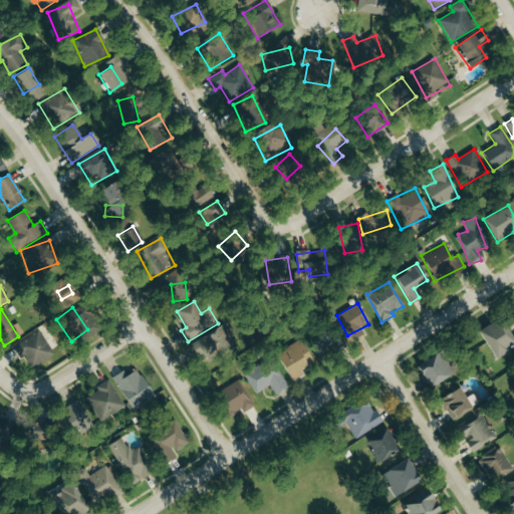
[(477,332),(494,357),(513,342),(513,340),(497,317),(477,332)]
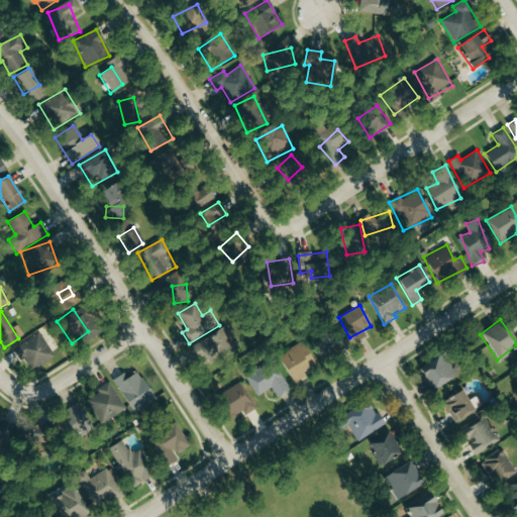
[(190,345),(197,360),(213,351),(217,360),(237,349),(225,327),(190,345)]
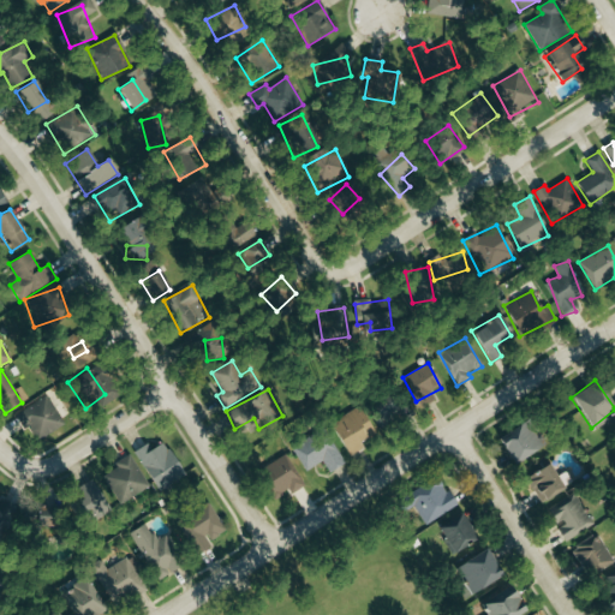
[(369,406),(380,425),(401,412),(389,394),(369,406)]
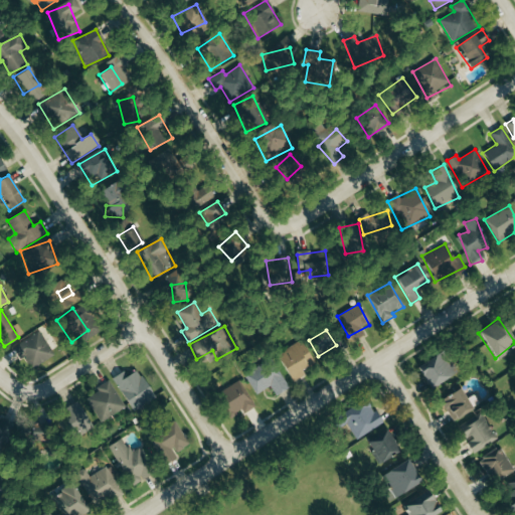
[(53,356),(39,332),(13,346),(23,363),(29,359),(34,367),(53,356)]
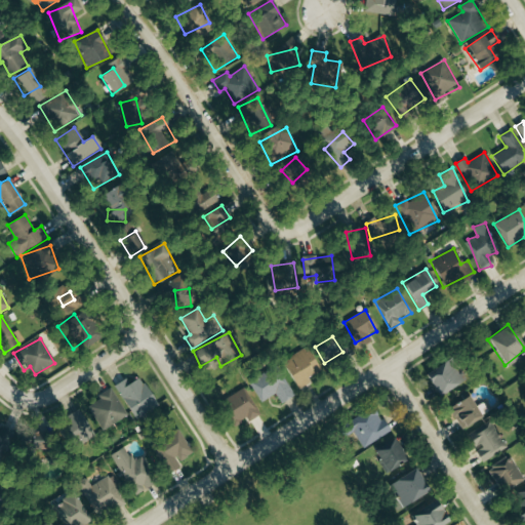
[(306,356),(290,353),(286,375),(301,377),(306,356)]
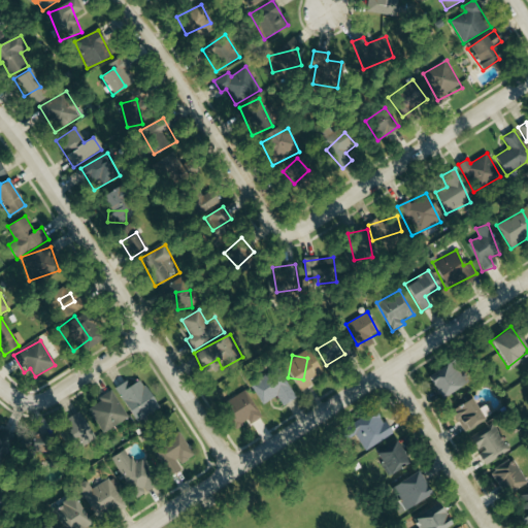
[(463,384),(449,361),(425,376),(440,399),(463,384)]
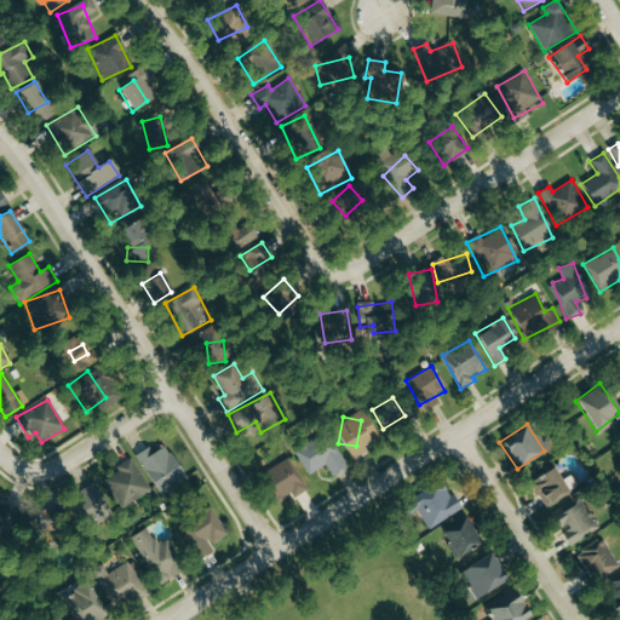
[(346,466),(326,432),(294,451),(308,475),(325,465),(331,476),(346,466)]
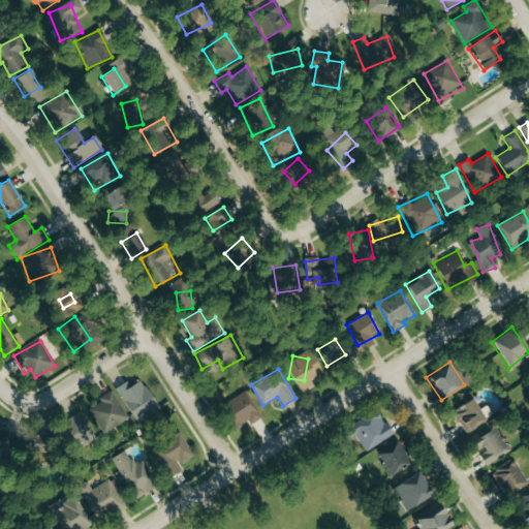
[(159,410),(142,379),(129,386),(126,381),(115,387),(135,424),(159,410)]
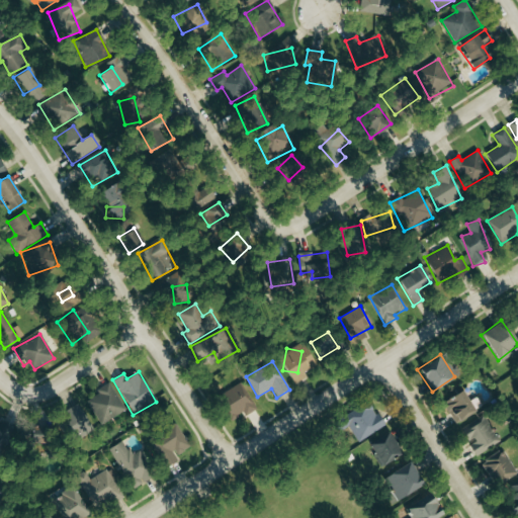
[(125,411),(109,382),(97,390),(99,394),(87,401),(101,425),(125,411)]
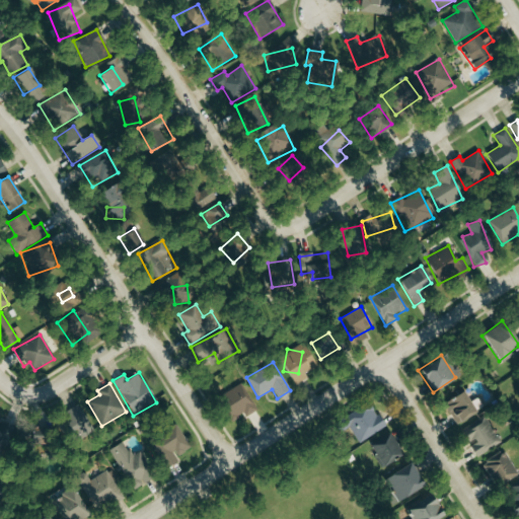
[(244,417),(254,412),(241,384),(218,395),(230,421),(243,415),(244,417)]
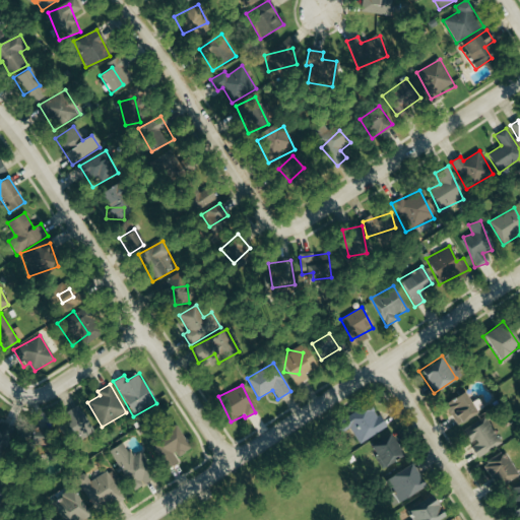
[(455,425),(476,414),(465,392),(444,402),(455,425)]
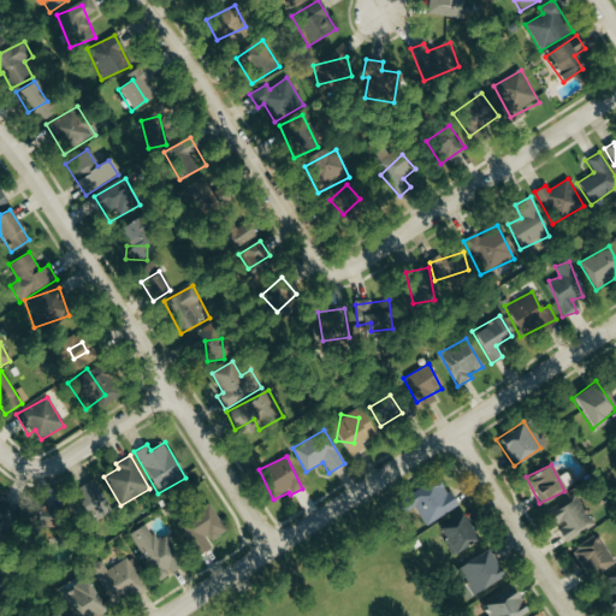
[(426,526),(456,508),(439,478),(403,498),(412,513),(416,510),(426,526)]
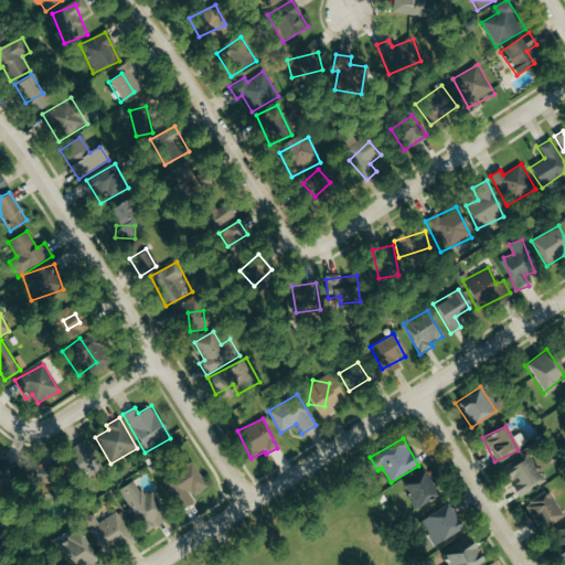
[(65,454),(80,477),(99,466),(85,443),(65,454)]
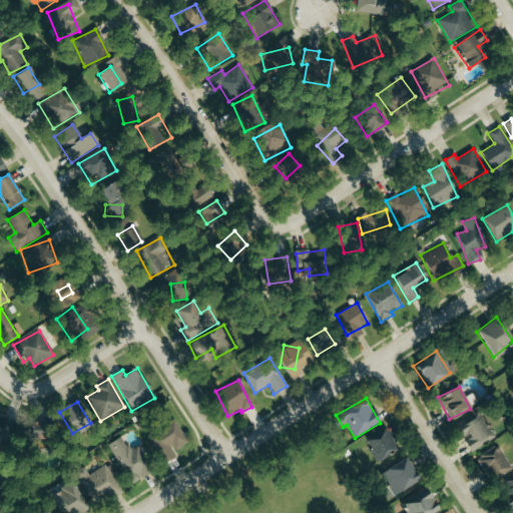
[(464,438),(470,451),(495,440),(483,414),(458,426),(464,439),(464,438)]
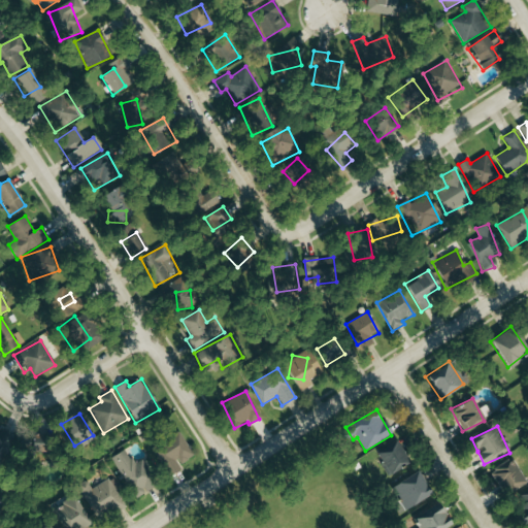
[(0,447),(5,450),(12,435),(0,429),(0,447)]
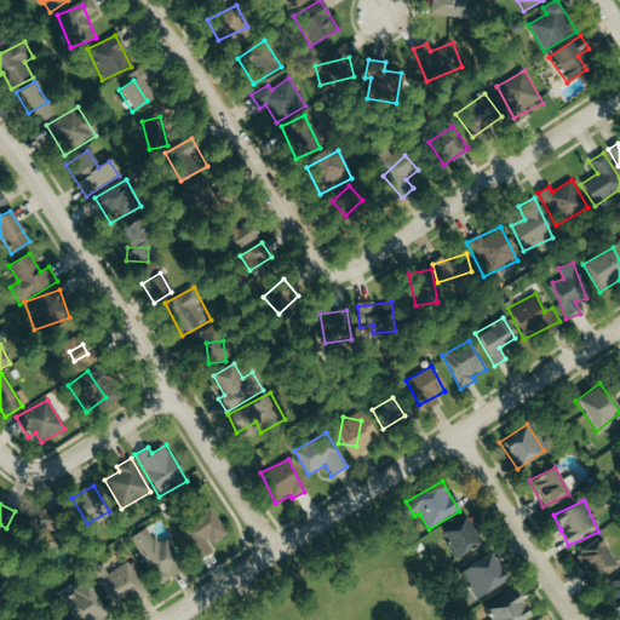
[(227,537),(212,509),(183,523),(201,557),(212,550),(210,545),(227,537)]
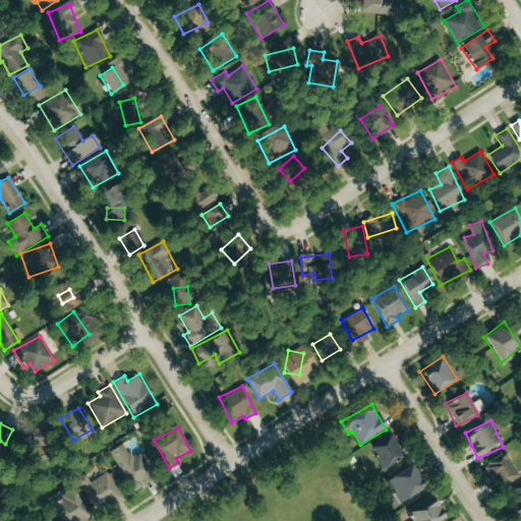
[(381,468),(403,457),(392,435),(369,446),(381,468)]
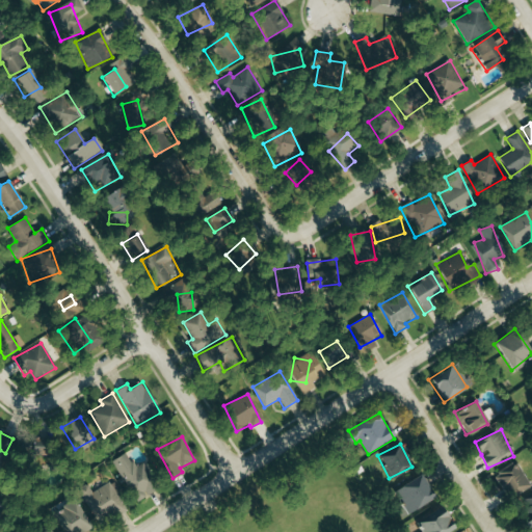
[(111,461),(135,502),(157,489),(142,463),(134,468),(126,453),(111,461)]
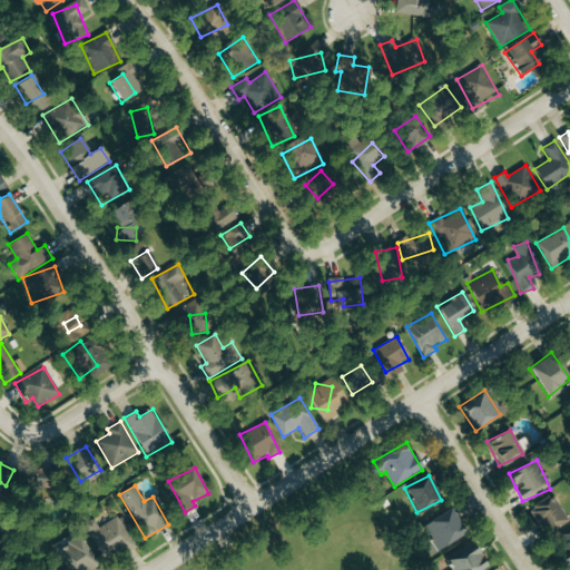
[(569,522),(553,494),(530,508),(546,536),(569,522)]
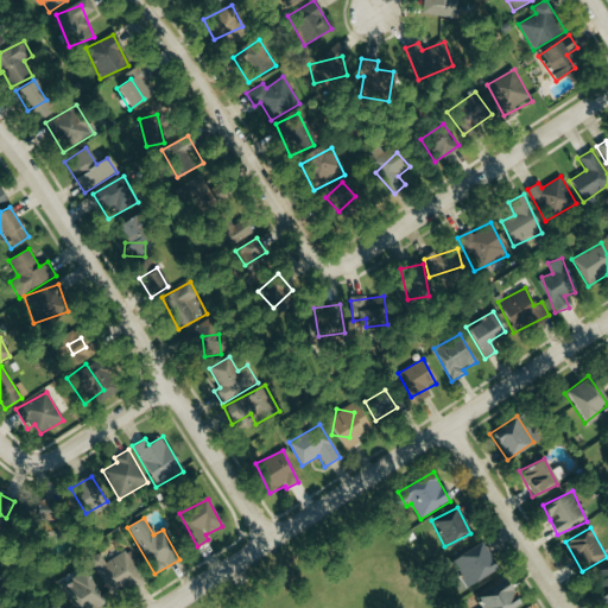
[(449,559),(463,587),(495,569),(481,543),(449,559)]
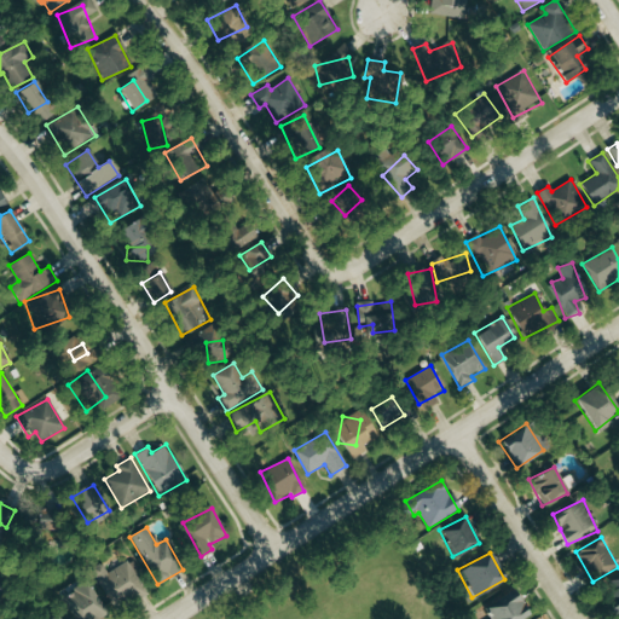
[(148,591),(131,560),(106,573),(102,563),(91,568),(114,609),(148,591)]
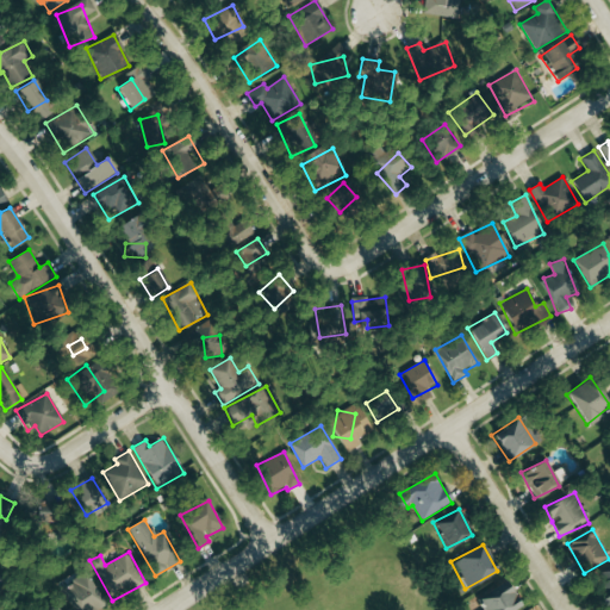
[(609,567),(599,572),(608,593),(599,597),(603,605),(609,602),(609,567)]
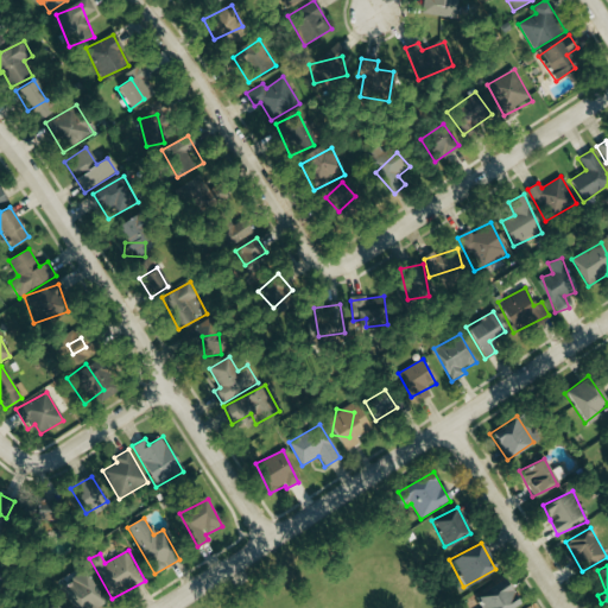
[(88,607),(101,601),(83,570),(58,584),(71,607),(88,607)]
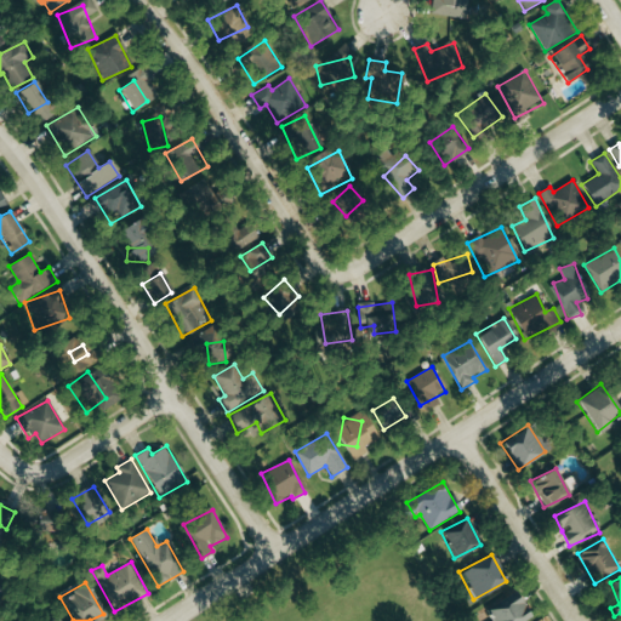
[(490,620),(523,620),(529,619),(514,592),(484,608),(490,620)]
